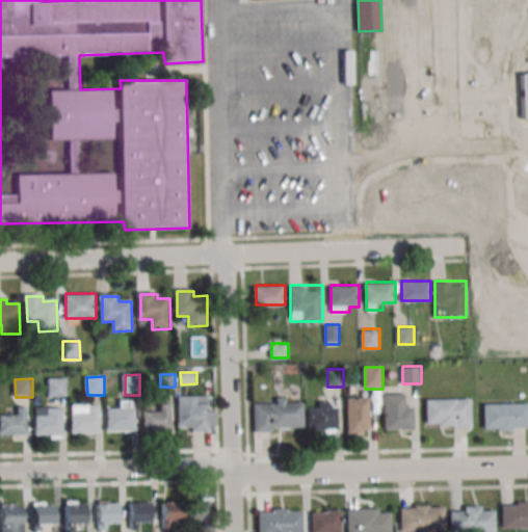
[(50,379),(67,378),(68,397),(50,397),(50,379)]
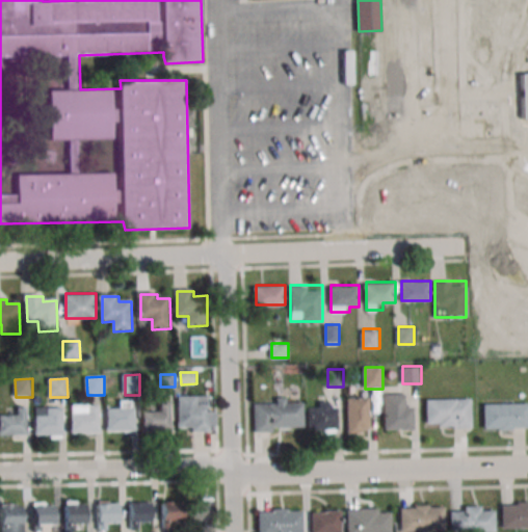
[(385,394),(386,429),(416,429),(416,405),(406,405),(406,393),(385,394)]
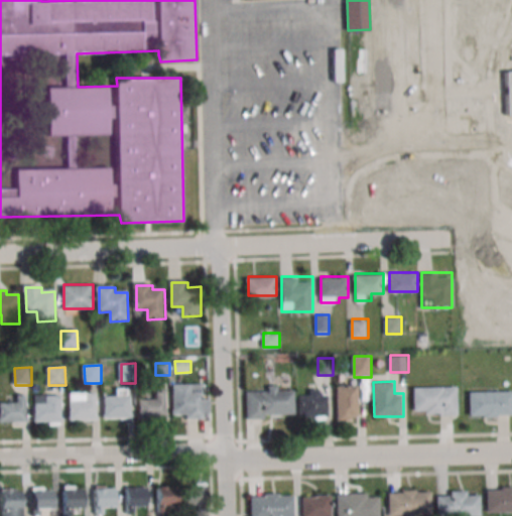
[(338,419),(360,419),(360,384),(338,384),(338,419)]
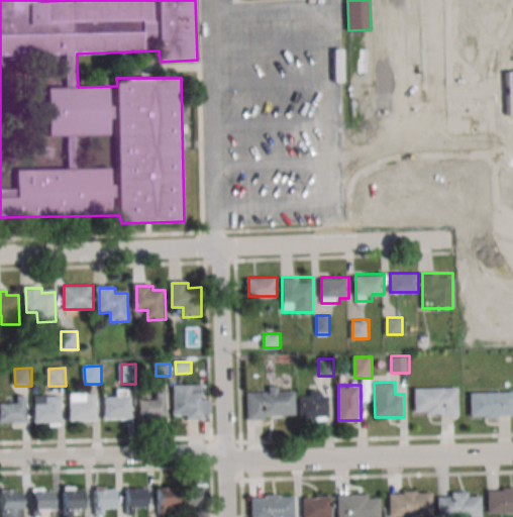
[(176,387),(202,386),(203,420),(188,421),(188,416),(177,416),(176,387)]
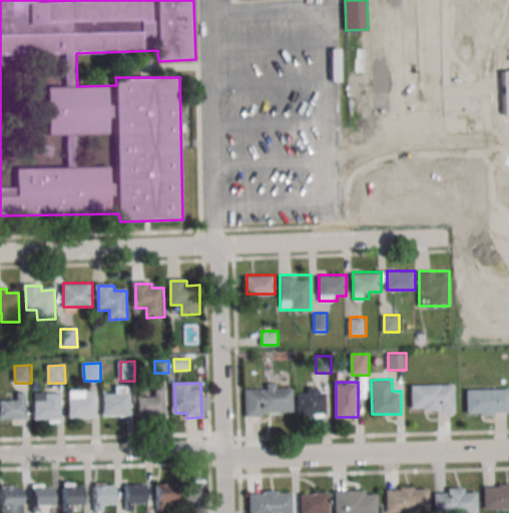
[(457,413),(456,384),(412,384),(412,413),(457,413)]
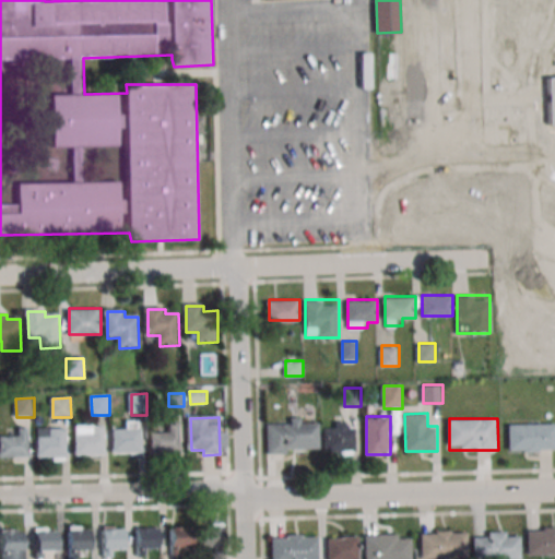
[(268,453),(320,452),(320,420),(268,420),(268,453)]
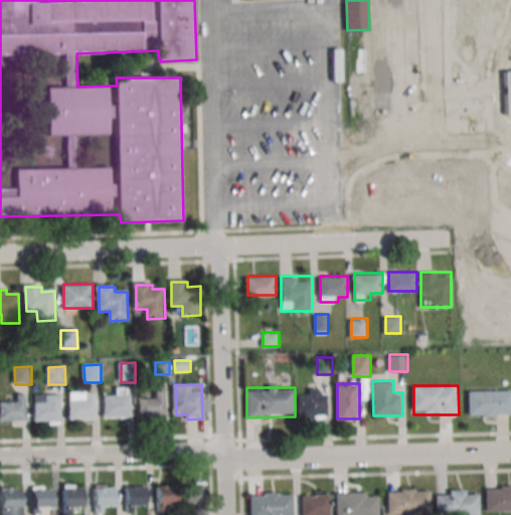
[(469,415),(510,415),(510,389),(469,389),(469,415)]
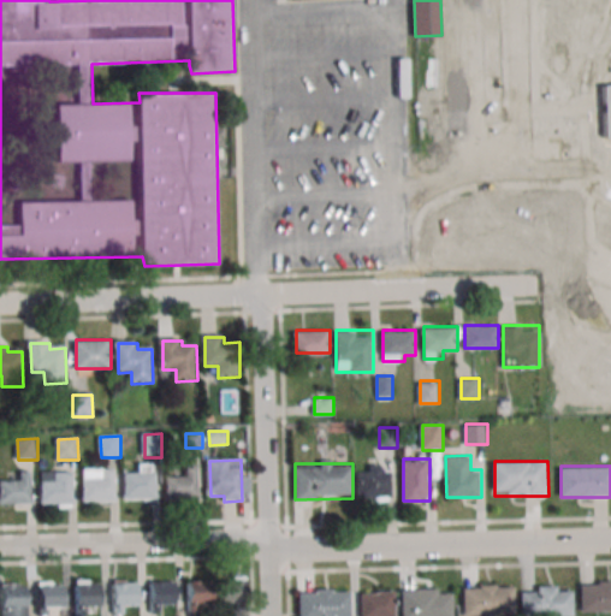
[(359,498),(392,498),(392,467),(359,467),(359,498)]
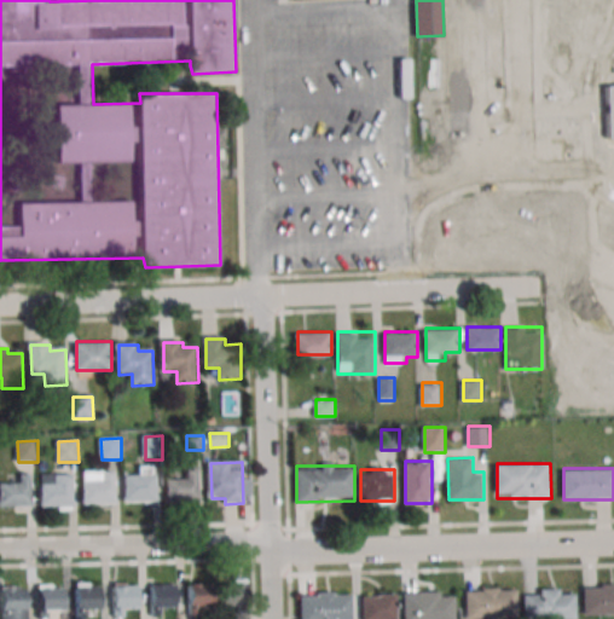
[(168,481),(190,481),(190,470),(200,470),(200,504),(168,504),(168,481)]
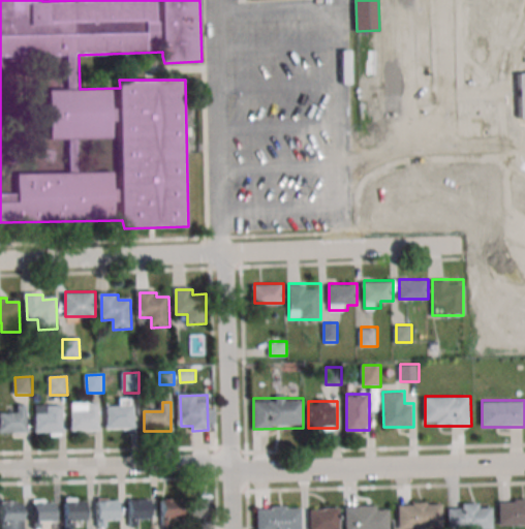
[(72,413),(91,413),(91,404),(99,404),(100,433),(72,433),(72,413)]
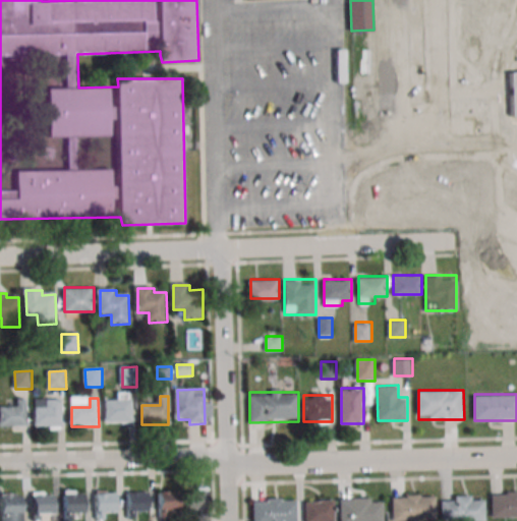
[(1,409),(19,408),(19,400),(27,400),(27,427),(1,428),(1,409)]
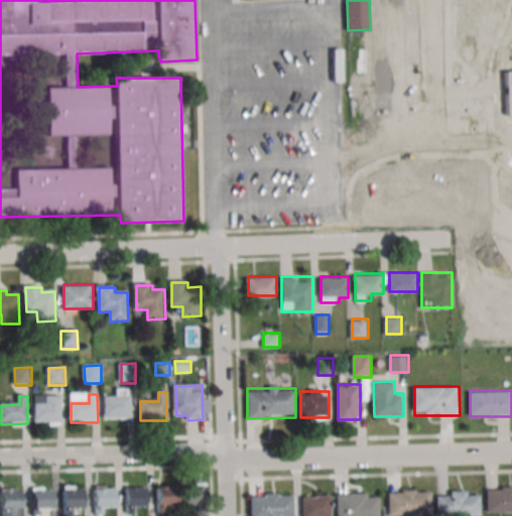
[(36,404),(47,404),(47,397),(61,396),(62,423),(36,423),(36,404)]
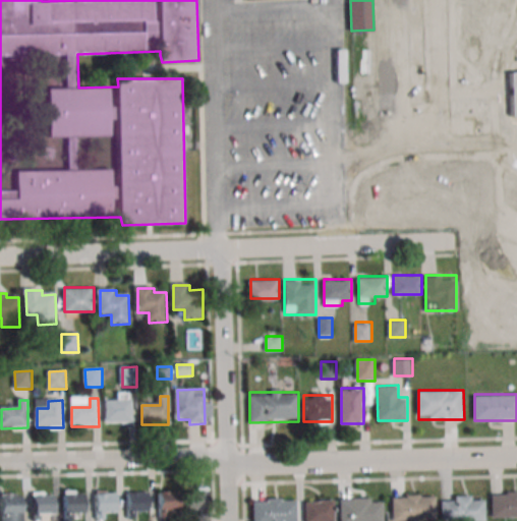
[(107,401),(132,401),(133,423),(107,424),(107,401)]
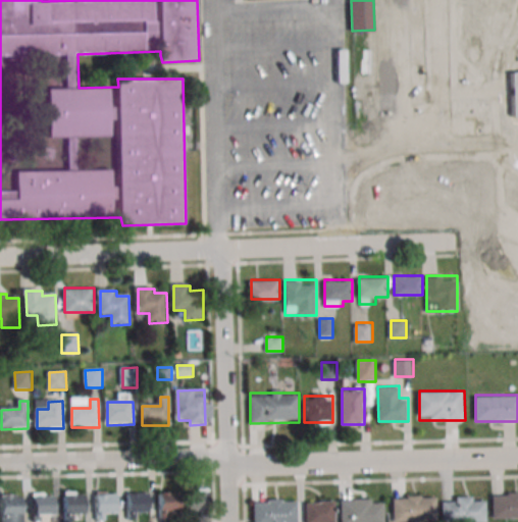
[(189,511),(196,511),(196,521),(210,521),(210,488),(189,488),(189,511)]
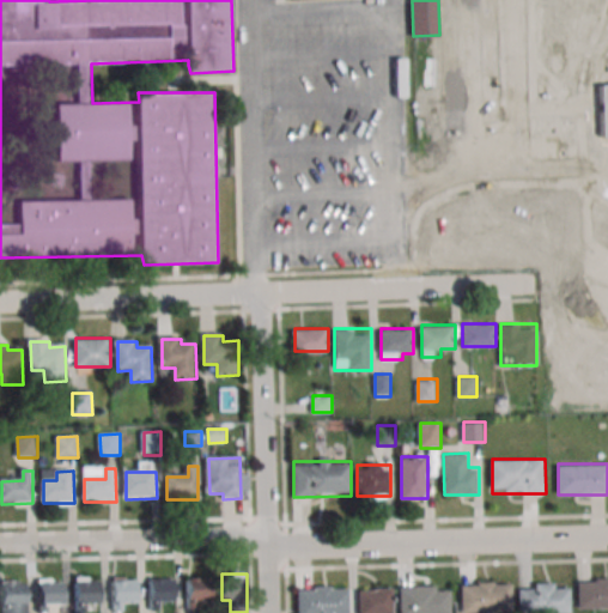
[(188,605),(198,605),(198,600),(214,600),(213,576),(188,576),(188,605)]
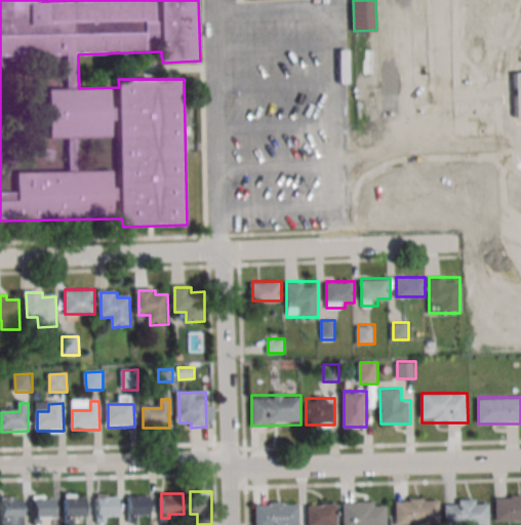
[(495,498),(496,521),(520,520),(520,493),(510,494),(510,497),(495,498)]
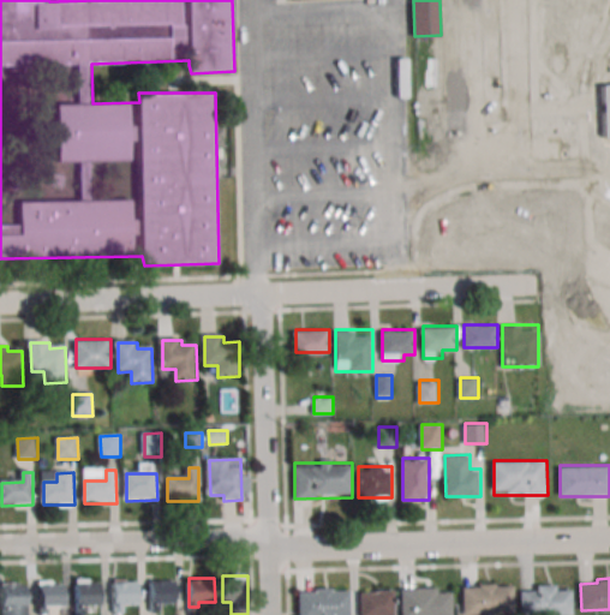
[(151,581),(175,580),(177,603),(161,603),(161,611),(153,613),(151,581)]
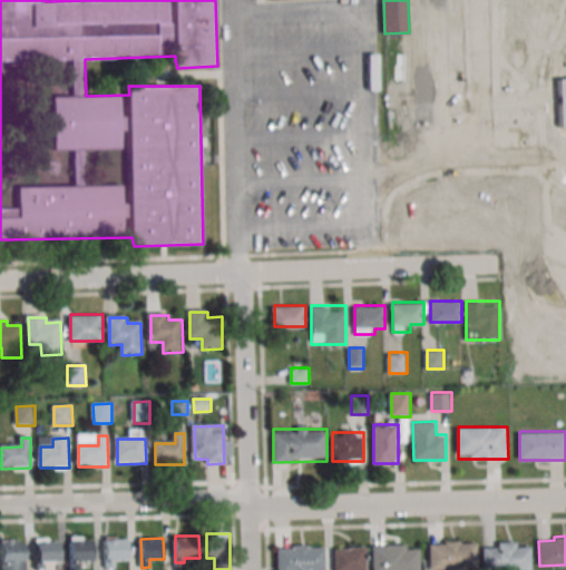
[(27,569),(27,539),(2,539),(2,569),(27,569)]
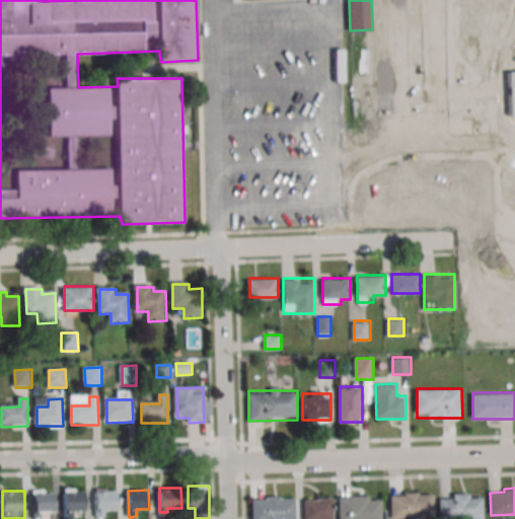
[(96,492),(117,491),(118,509),(104,510),(104,517),(96,517),(96,492)]
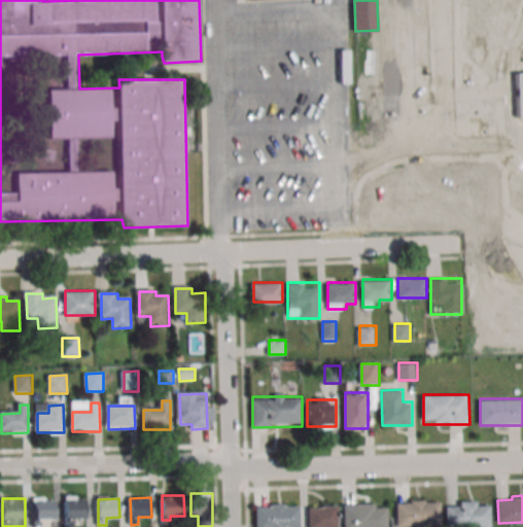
[(397,502),(397,526),(442,525),(441,501),(427,501),(427,498),(411,498),(412,502),(397,502)]
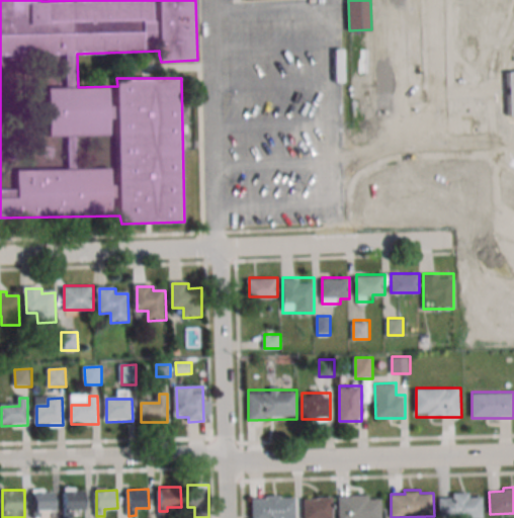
[(65,491),(86,491),(86,509),(73,509),(74,517),(66,517),(65,491)]
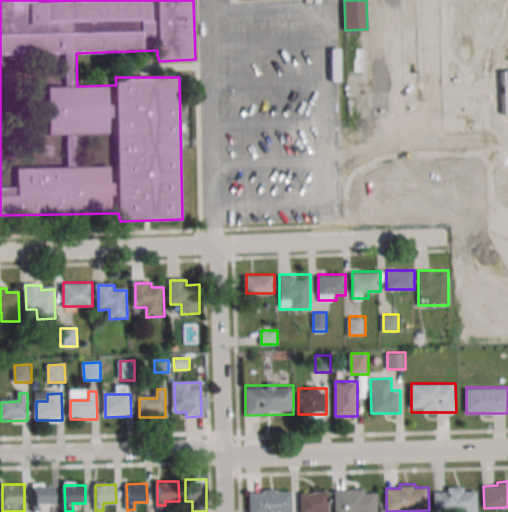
[(34,511),(33,486),(53,486),(54,504),(41,504),(41,511),(34,511)]
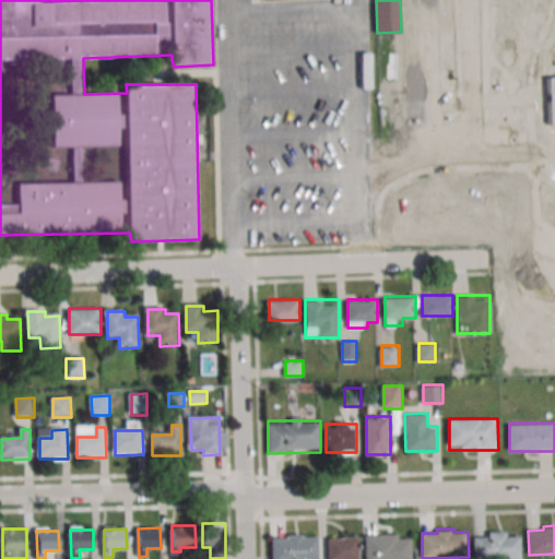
[(474,536),(474,558),(522,558),(521,534),(507,535),(507,531),(489,532),(489,535),(474,536)]
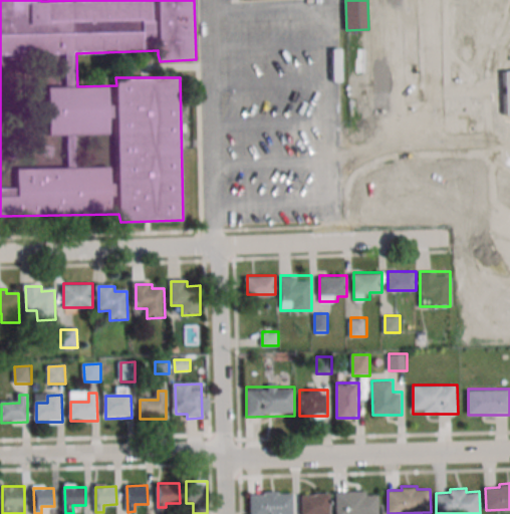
[(250,494),(250,513),(292,513),(292,493),(279,493),(279,490),(264,490),(264,494),(250,494)]
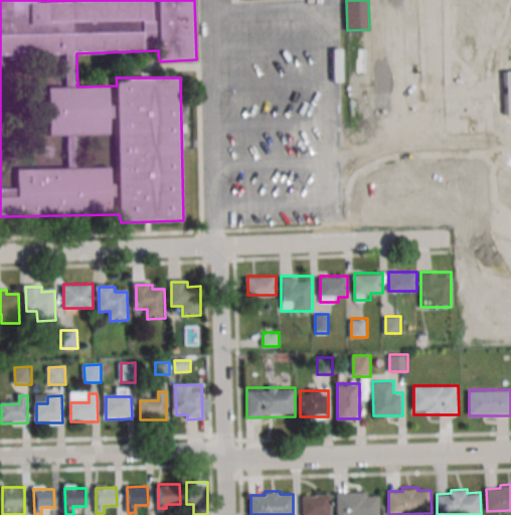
[(336,493),(336,514),(379,514),(379,496),(366,496),(366,491),(336,493)]
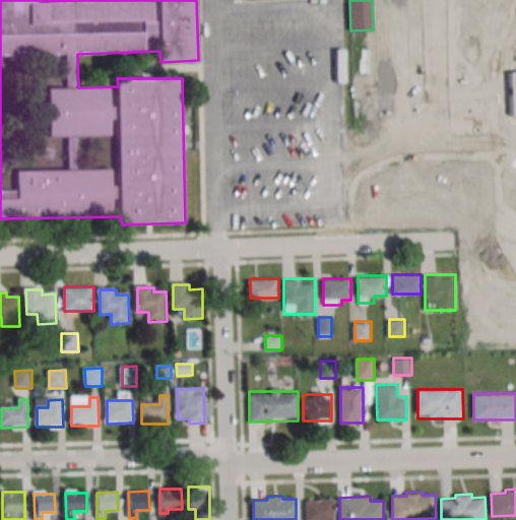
[(334,519),(334,498),(306,498),(306,519),(334,519)]
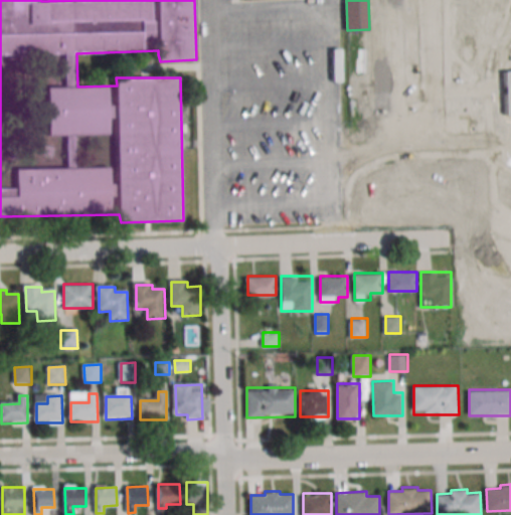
All buildings are outlined.
